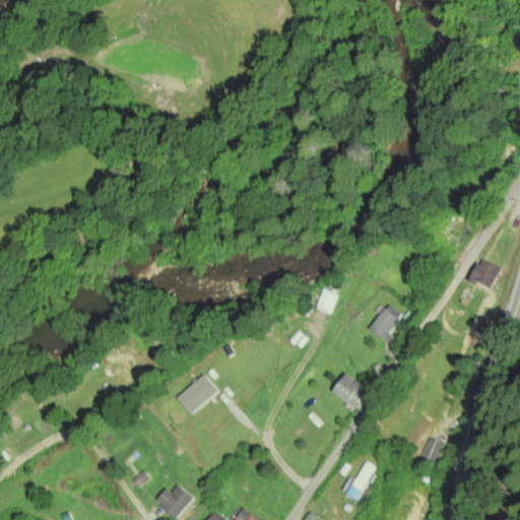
[(507,142),(517,148),(508,165),(498,159),(507,142)]
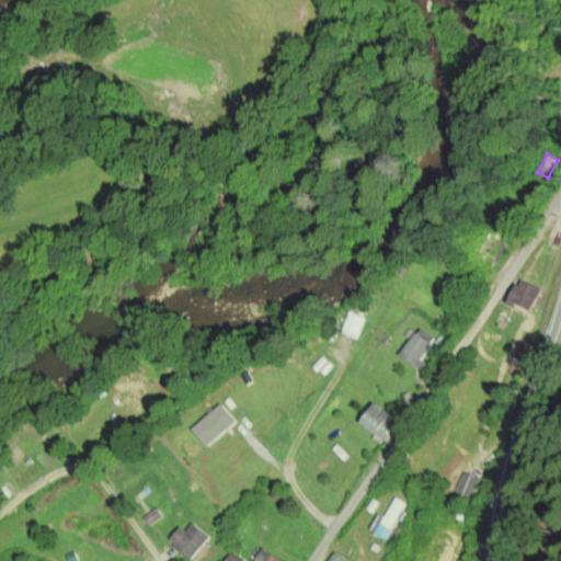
[(516,305),(513,310),(505,305),(517,286),(519,287),(524,281),(540,290),(527,311),(516,305)]
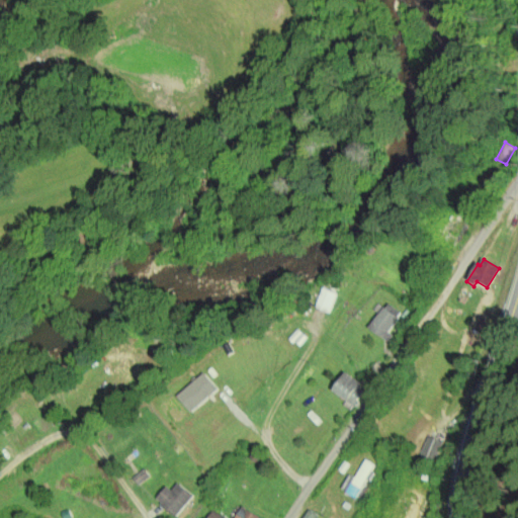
[(322,288),(335,293),(328,313),(315,308),(322,288)]
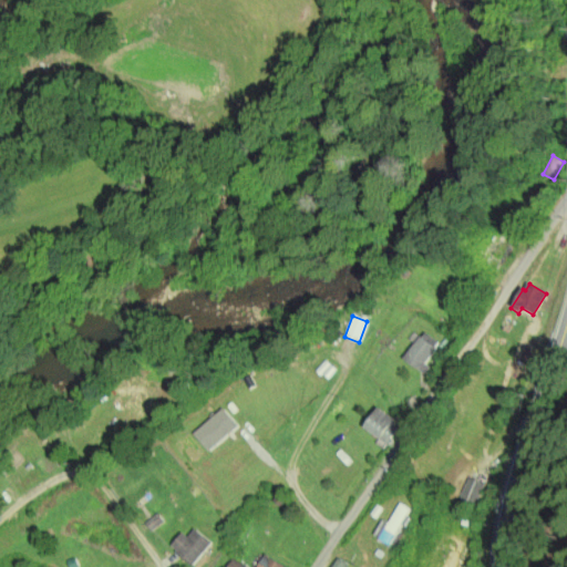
[(413,368),(403,360),(420,337),(422,339),(425,334),(437,343),(434,348),(435,348),(423,364),(429,368),(422,377),(412,369),(413,368)]
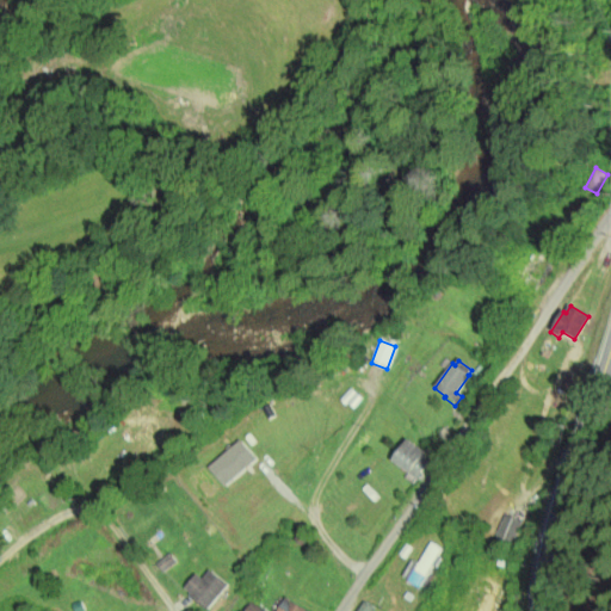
[(479,365),(485,370),(477,378),(471,374),(479,365)]
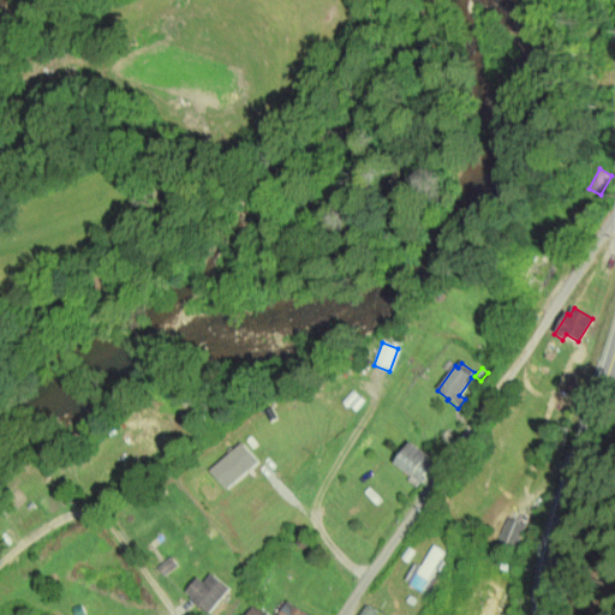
[(559,384),(566,389),(562,396),(555,393),(559,384)]
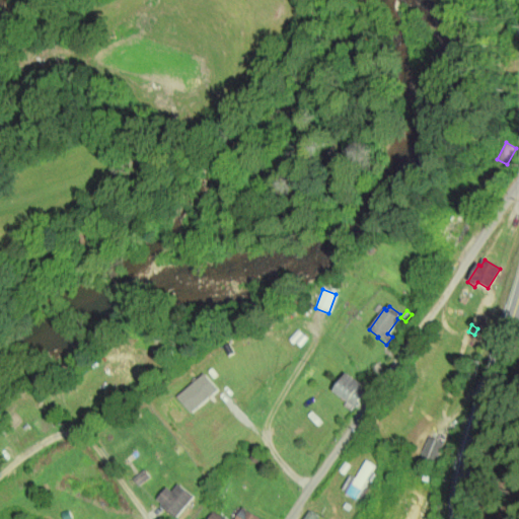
[(298,330),(302,334),(292,345),(288,341),(298,330)]
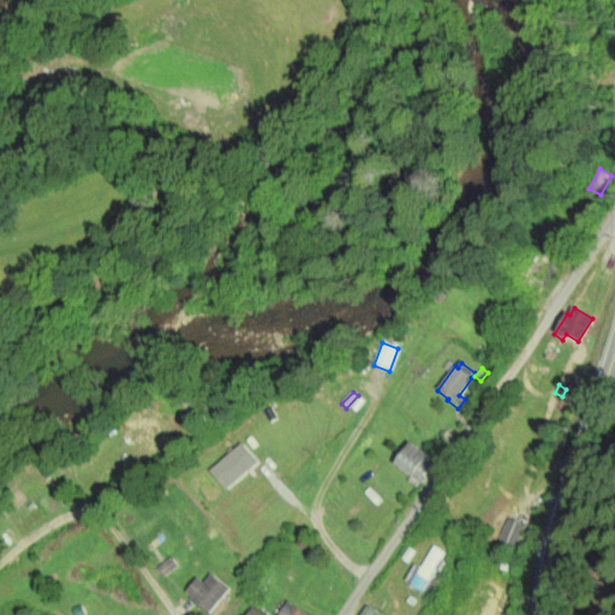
[(364,401),(354,412),(347,407),(357,395),(364,401)]
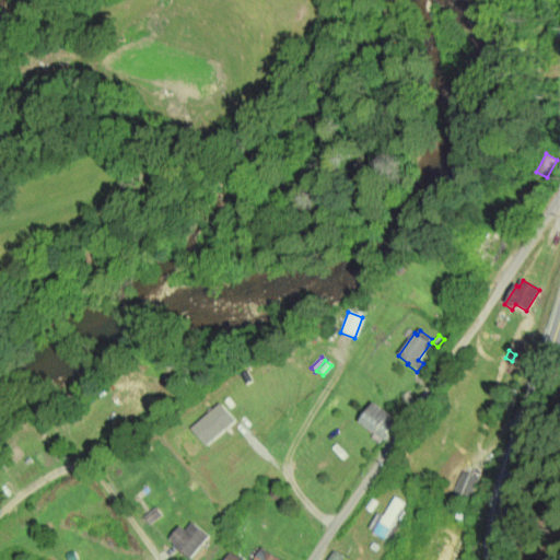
[(406,392),(413,396),(408,405),(400,400),(406,392)]
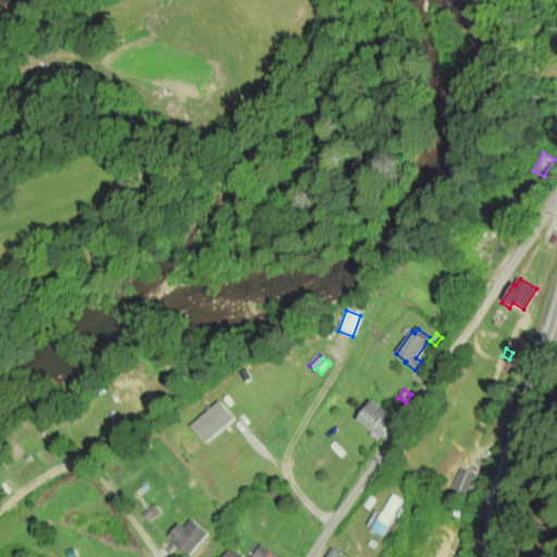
[(187,421),(218,395),(236,417),(205,443),(187,421)]
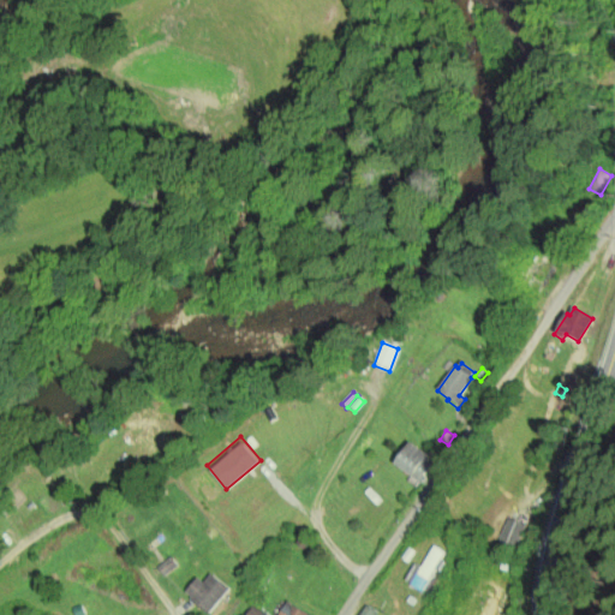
[(427,478),(422,485),(413,479),(415,479),(411,477),(410,478),(394,466),(410,445),(425,457),(423,460),(431,466),(424,476),(427,478)]
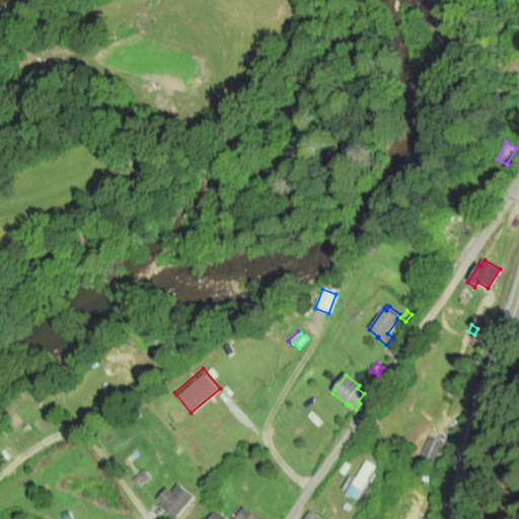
[(129,417),(136,412),(140,417),(133,423),(129,417)]
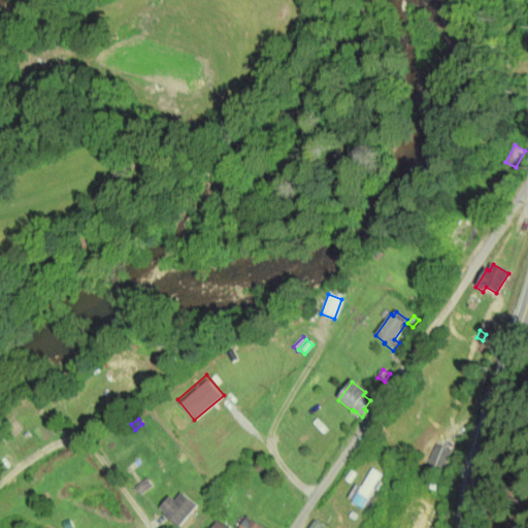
[(291,420),(295,423),(287,434),(283,430),(291,420)]
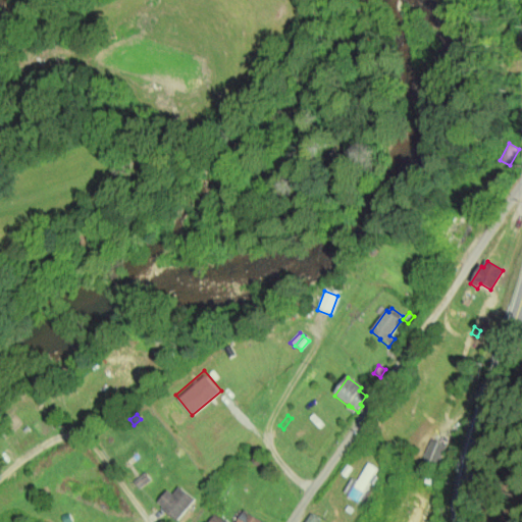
[(451,425),(456,427),(451,437),(446,435),(451,425)]
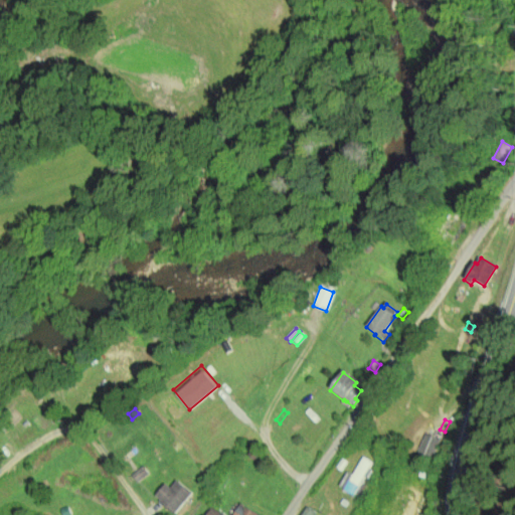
[(425,435),(439,440),(431,462),(416,456),(425,435)]
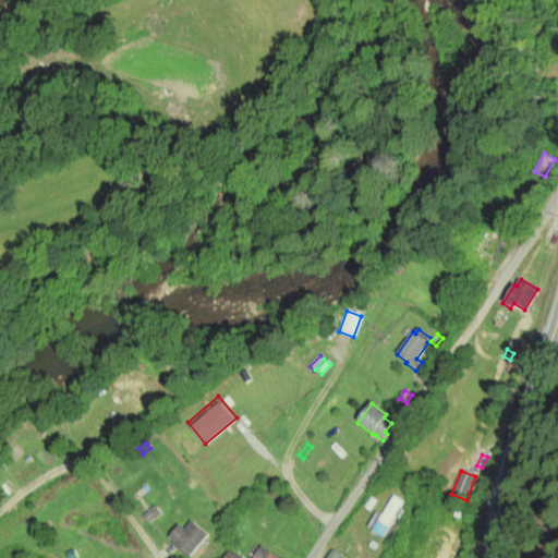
[(276,486),(283,492),(276,501),(268,496),(276,486)]
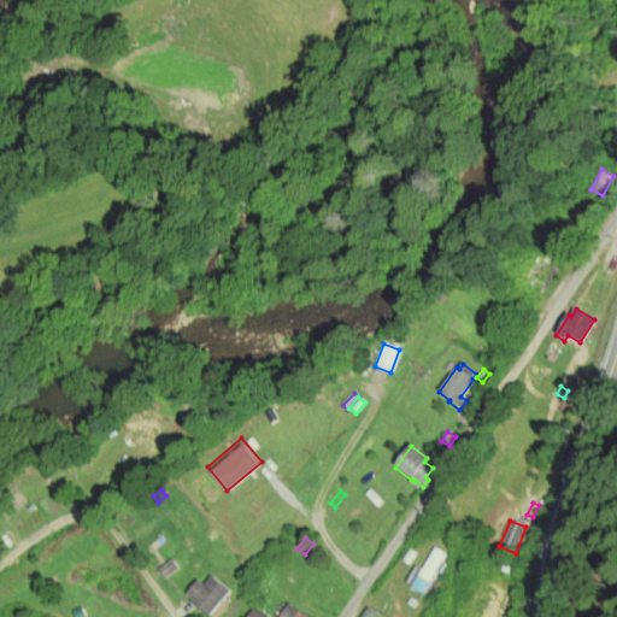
[(150,546),(156,541),(159,546),(153,551),(150,546)]
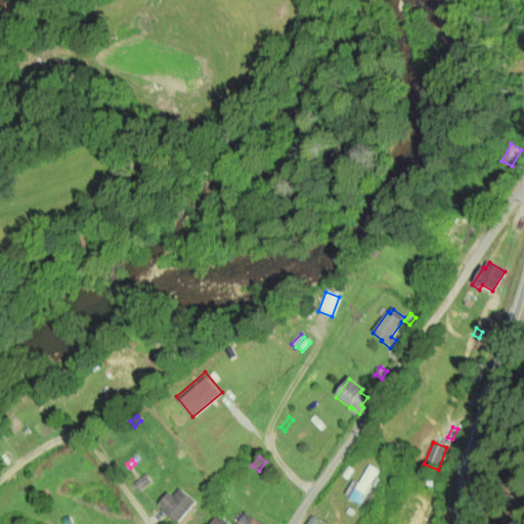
[(358,485),(369,466),(378,471),(375,477),(379,479),(374,488),(369,485),(358,505),(349,499),(350,498),(346,495),(353,482),(358,485)]
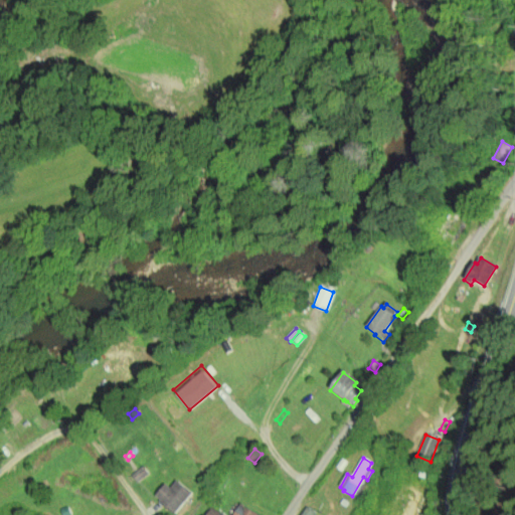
[(342,460),(347,464),(341,472),(336,468),(342,460)]
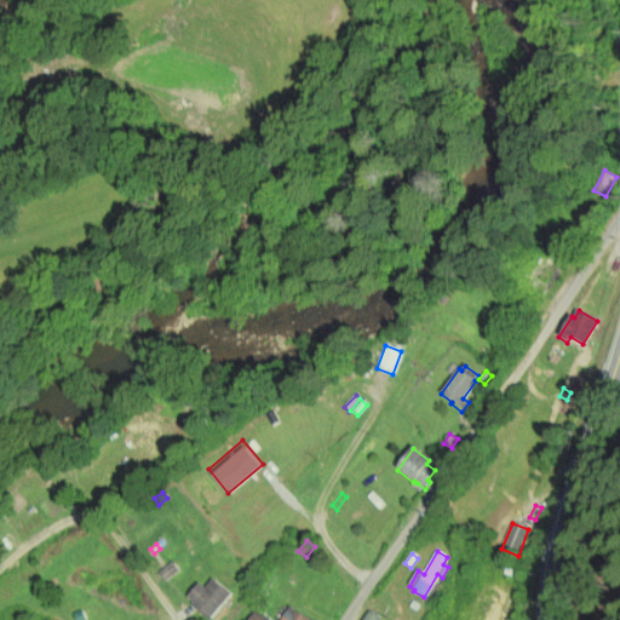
[(158,573),(173,562),(179,572),(165,583),(158,573)]
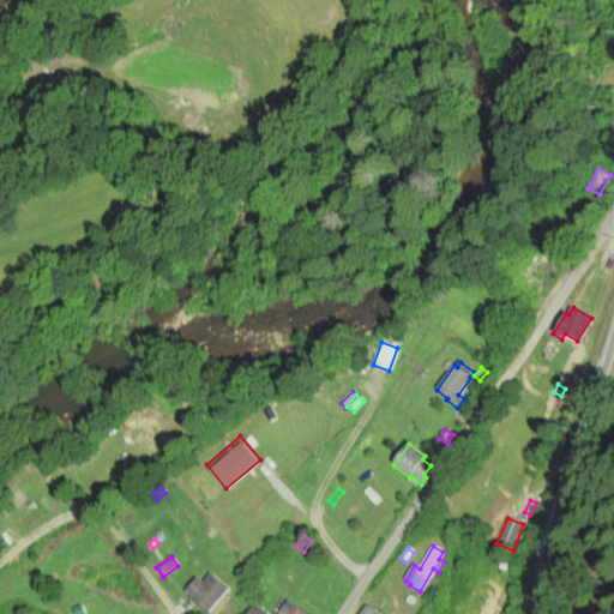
[(510,563),(507,572),(491,569),(493,558),(510,563)]
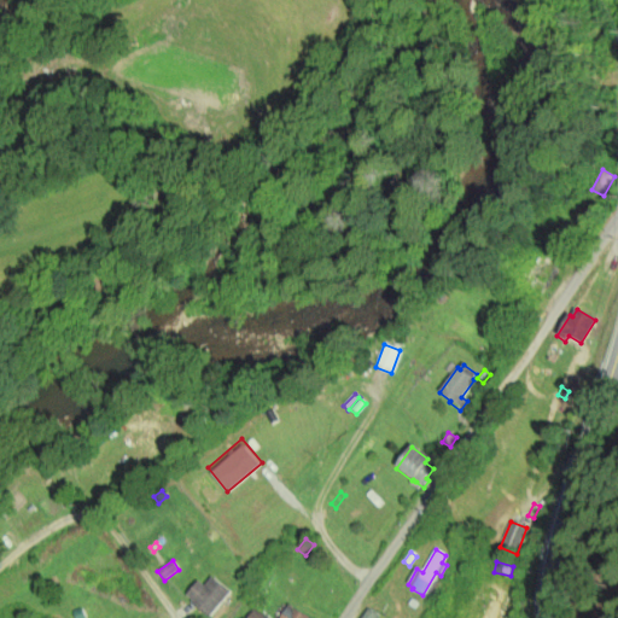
[(192,602),(186,598),(198,583),(204,588),(211,578),(229,593),(209,617),(191,605),(192,602)]
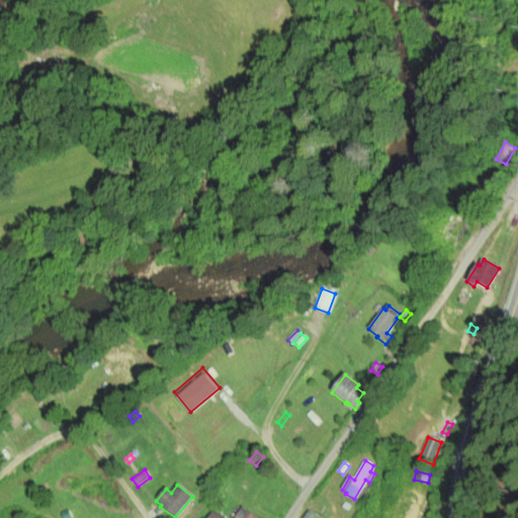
[(345,502),(351,507),(347,512),(341,507),(345,502)]
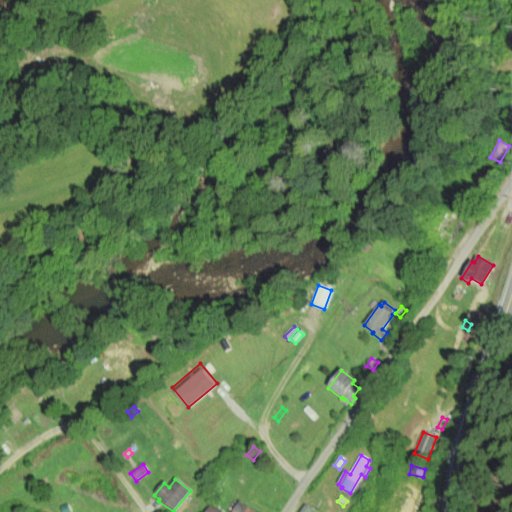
[(233,511),(240,502),(257,511),(233,511)]
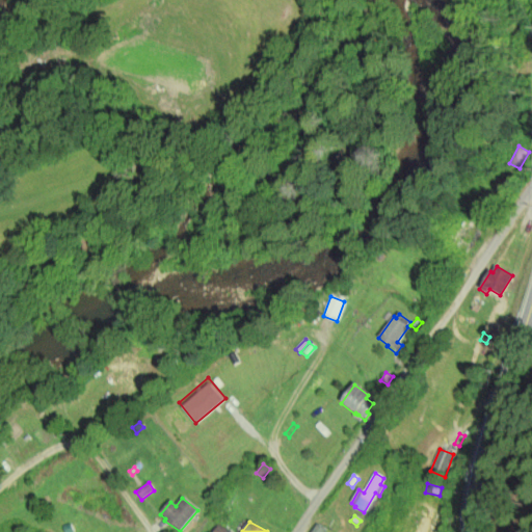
[(63,531),(61,527),(71,523),(75,531),(63,531)]
